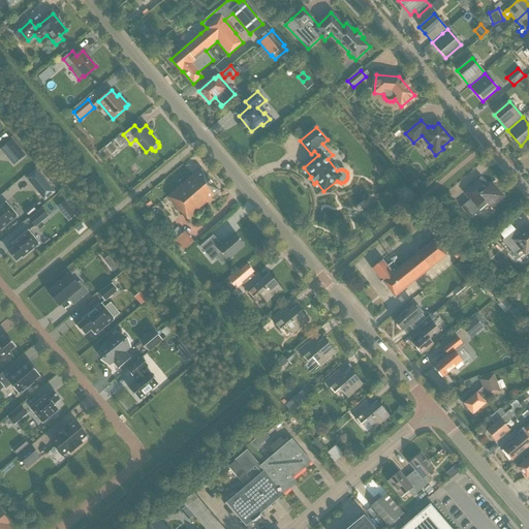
[(1,149),(2,151),(13,165),(25,156),(11,139),(1,149)]
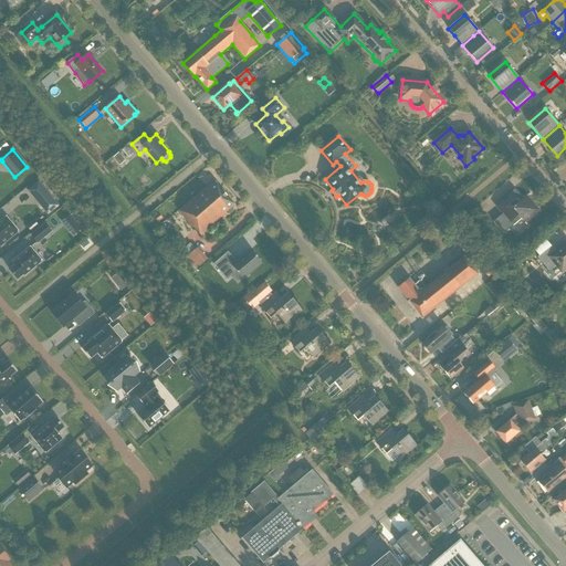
[(113,157),(119,165),(125,160),(118,153),(113,157)]
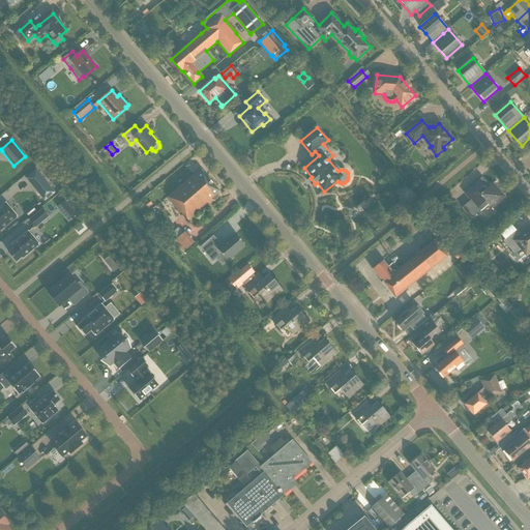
[(221,194),(201,169),(167,198),(182,215),(183,214),(188,221),(212,201),(211,200),(213,199),(213,200),(221,194)]
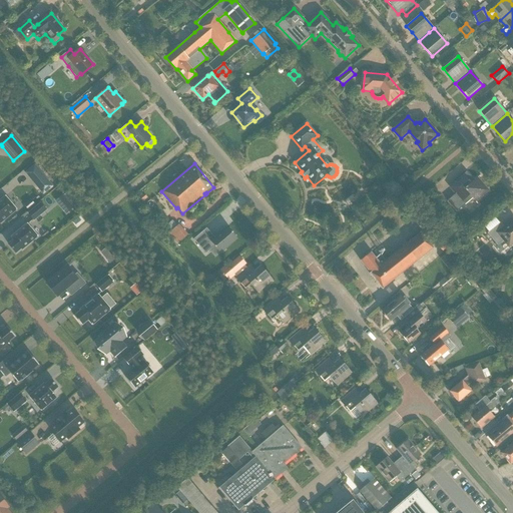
[(25,172),(43,194),(53,186),(35,164),(25,172)]
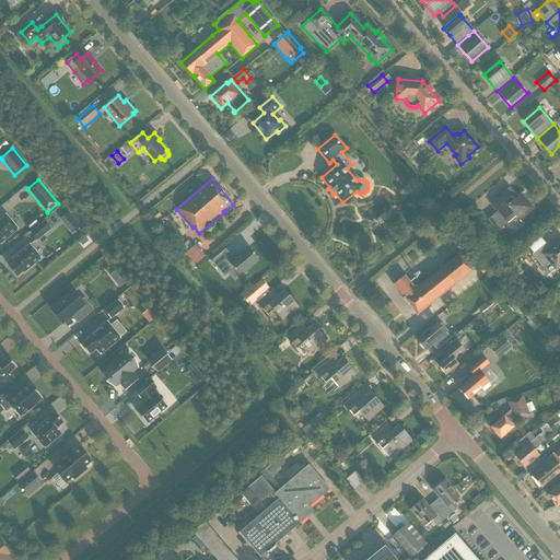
[(531,208),(520,195),(517,197),(510,187),(497,198),(502,205),(502,208),(488,220),(498,232),(516,217),(517,219),(531,208)]
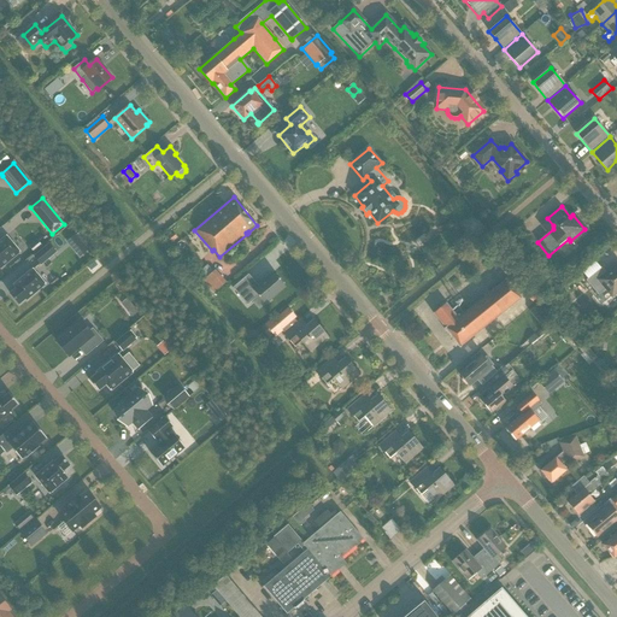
[(0,268),(0,269),(19,253),(6,236),(0,241),(0,268)]
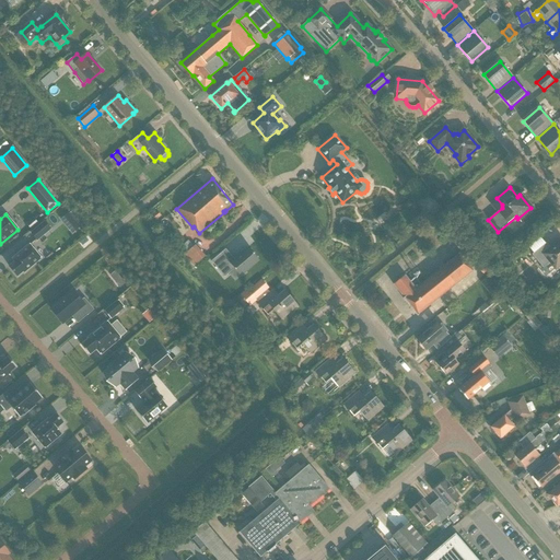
[(45,222),(31,233),(37,241),(50,230),(45,222)]
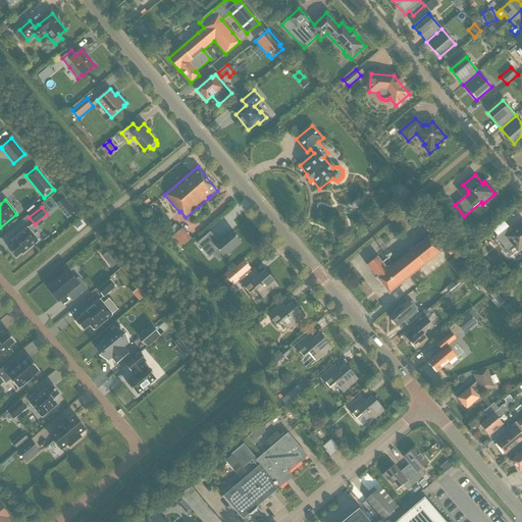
[(521,247),(521,224),(514,231),(509,226),(496,238),(507,250),(513,245),(518,251),(521,247)]
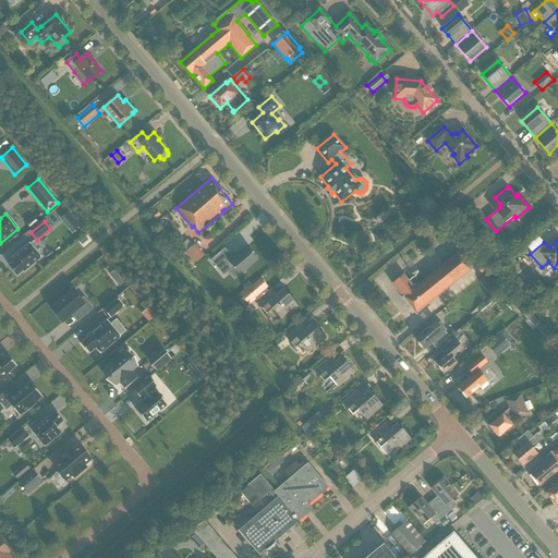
[(29,244),(27,245),(13,257),(15,261),(9,266),(17,276),(24,270),(24,271),(41,258),(29,244)]
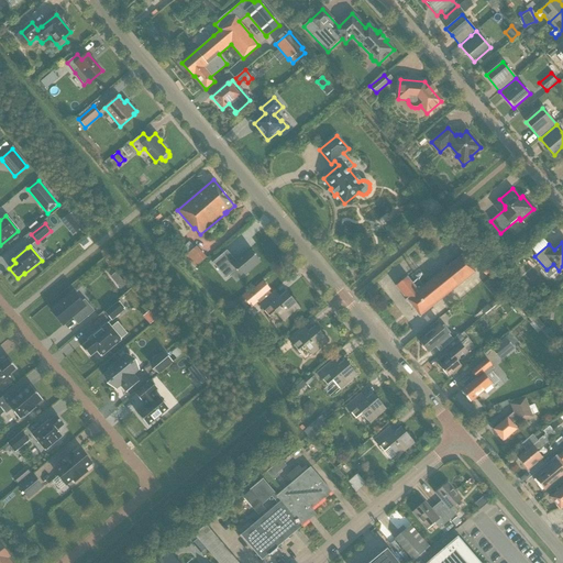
[(227,251),(212,263),(225,278),(238,268),(245,277),(262,262),(250,249),(235,261),(227,251)]
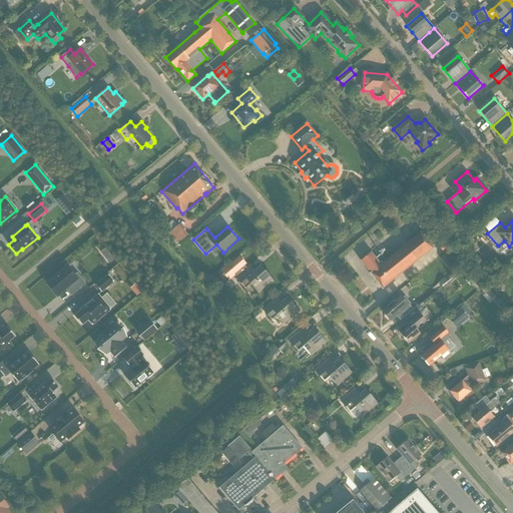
[(421,231),(406,244),(381,265),(372,252),(361,262),(371,273),(370,274),(383,290),(384,289),(418,261),(434,247),(421,231)]
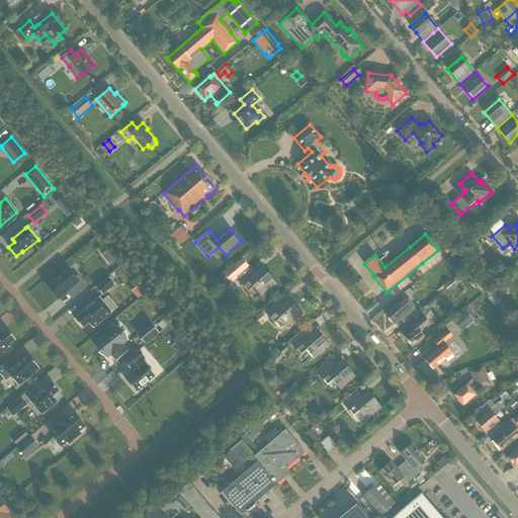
[(378,250),(378,252),(378,253),(378,255),(380,257),(381,258),(383,259),(385,258),(387,258),(390,256),(391,254),(391,252),(391,251),(390,249),(387,247),(385,247),(384,247),(382,247),(380,248),(378,250)]
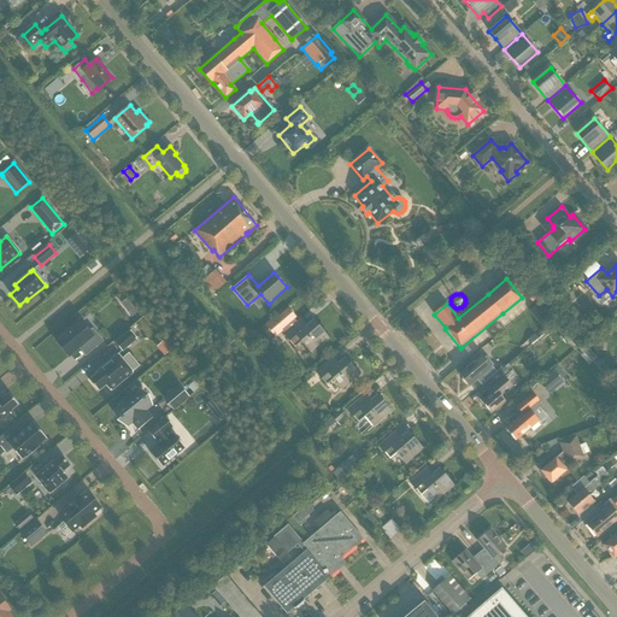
[(540,303),(532,310),(536,316),(546,309),(540,303)]
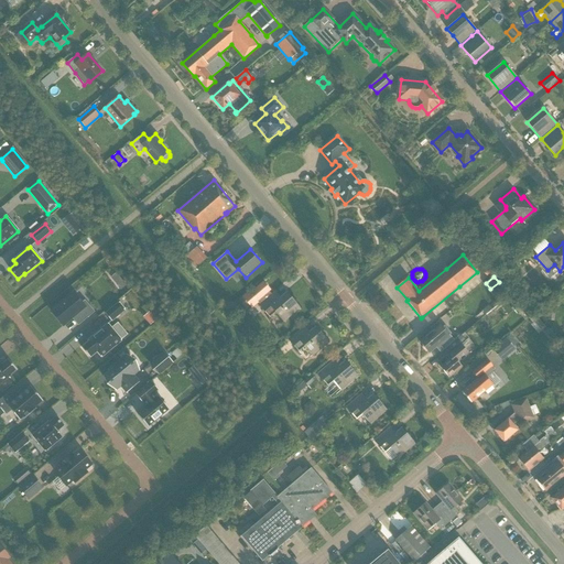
[(122,280),(117,284),(121,290),(127,285),(122,280)]
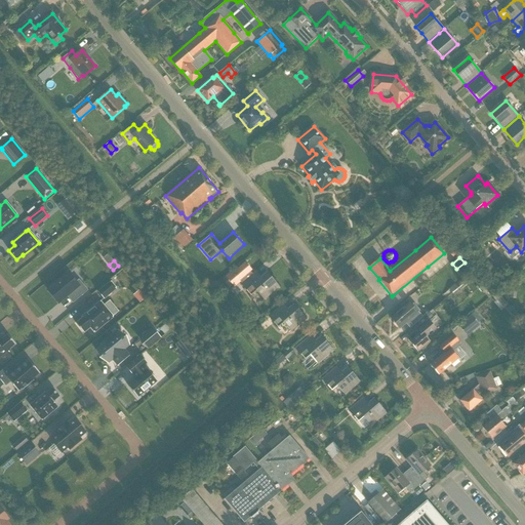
[(245,261),(228,277),(234,285),(252,270),(245,261)]
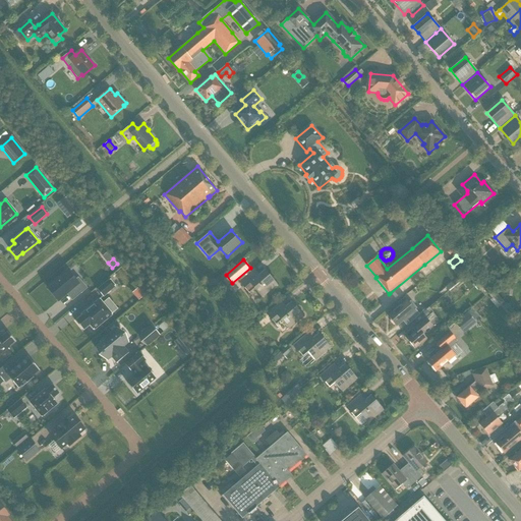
[(254,271),(240,283),(249,293),(254,289),(262,297),(277,284),(265,270),(258,275),(254,271)]
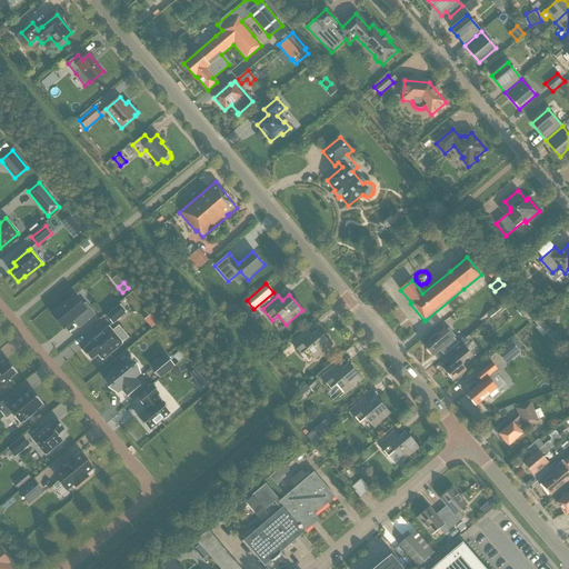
[(82,306),(75,296),(51,315),(65,329),(78,318),(83,325),(96,315),(86,302),(82,306)]
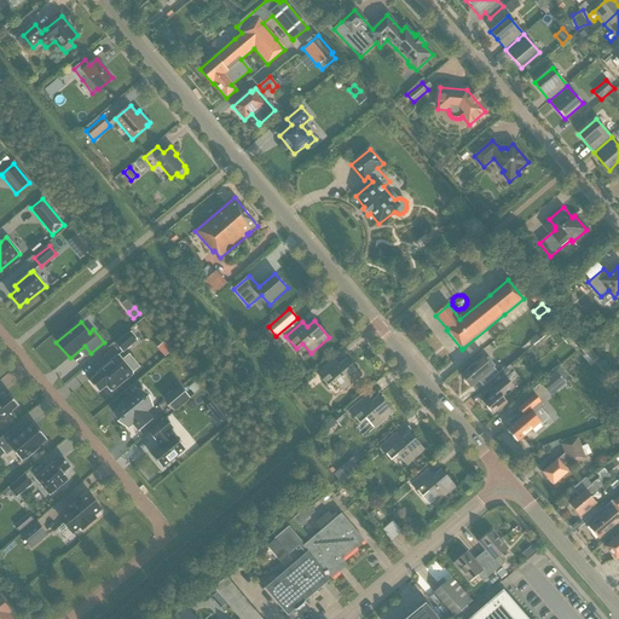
[(116,345),(122,353),(138,341),(131,333),(116,345)]
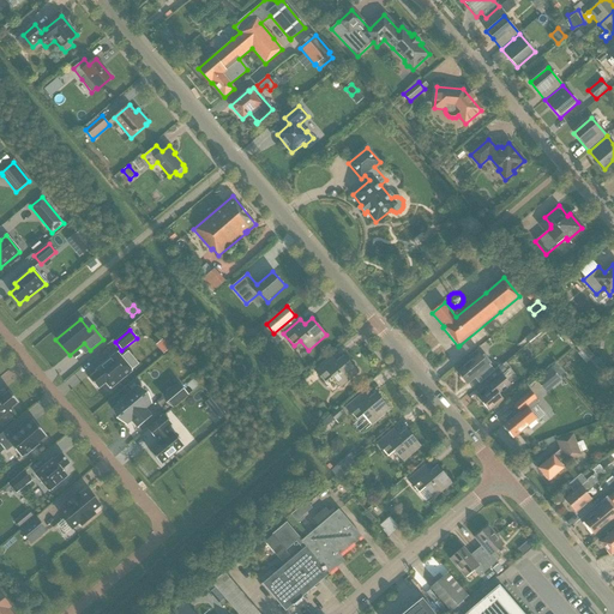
[(470,357),(473,360),(457,373),(467,384),(475,378),(480,384),(494,372),(489,365),(492,363),(485,355),(482,356),(477,351),(470,357)]
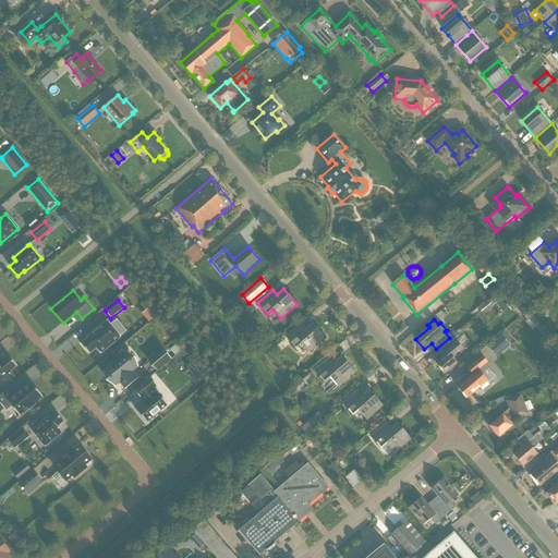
[(107,320),(87,337),(87,338),(81,343),(89,353),(96,348),(100,353),(121,337),(107,320)]
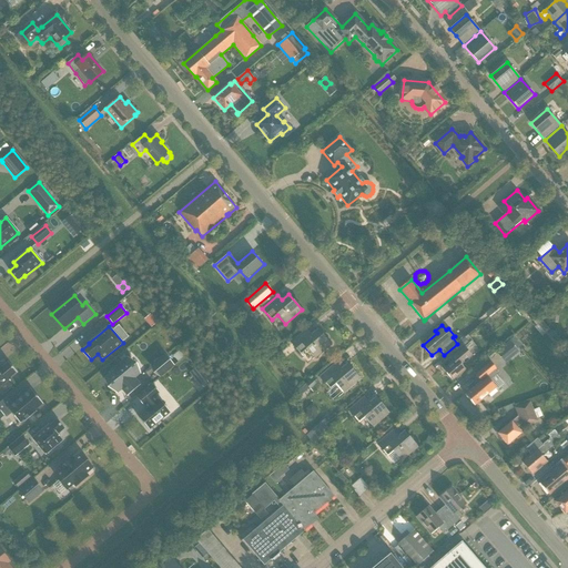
[(307,330),(291,343),(301,354),(307,350),(315,358),(331,344),(317,328),(311,334),(307,330)]
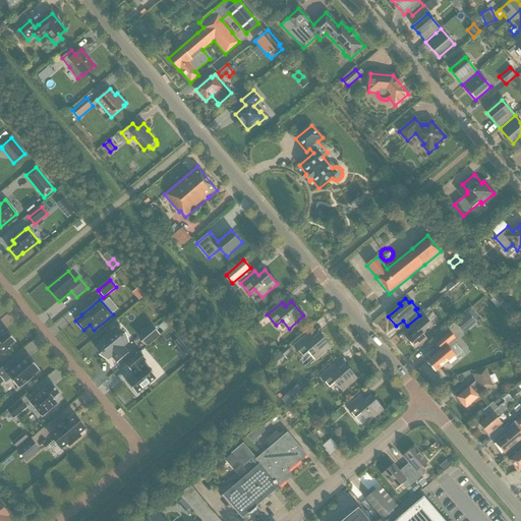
[(418,330),(407,339),(415,349),(426,339),(423,335),(432,327),(426,320),(430,315),(426,310),(412,322),(418,330)]
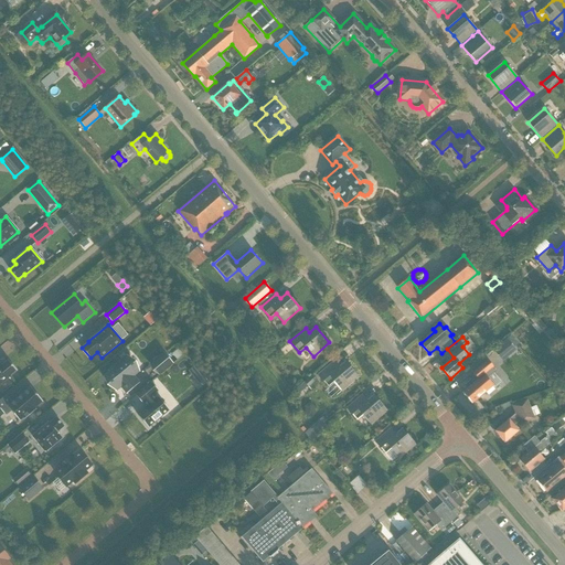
[(505,339),(492,350),(498,355),(511,344),(505,339)]
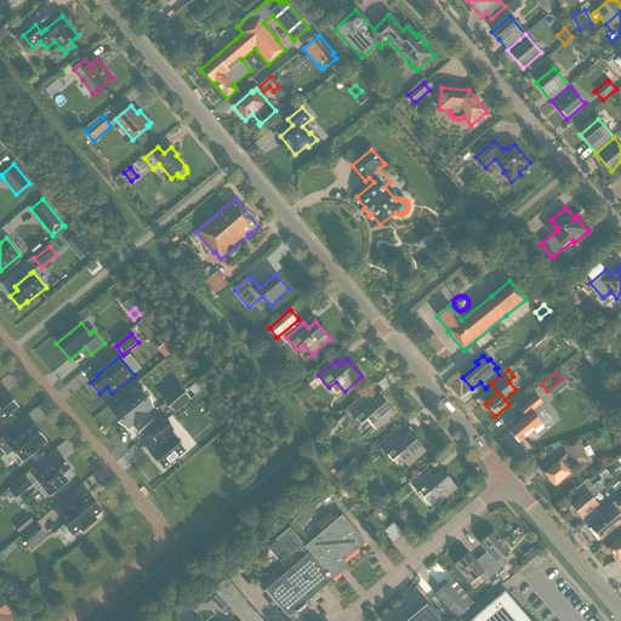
[(181,388),(166,402),(175,411),(189,399),(181,388)]
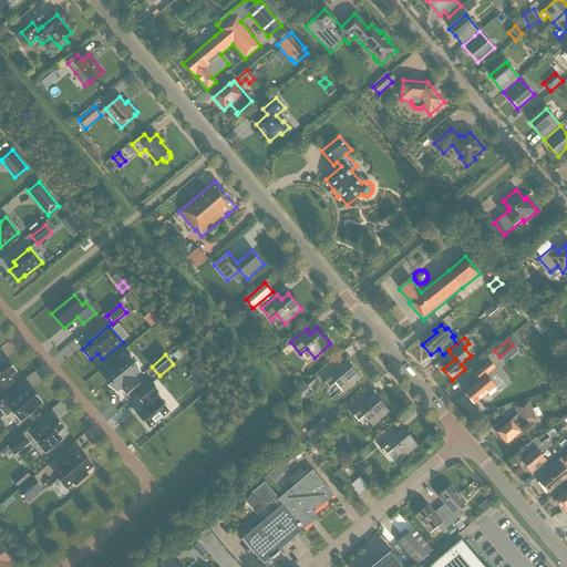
[(134,366),(127,358),(110,372),(111,373),(105,378),(106,378),(104,379),(109,385),(111,383),(117,391),(122,387),(127,393),(138,384),(133,378),(140,372),(134,367),(134,366)]
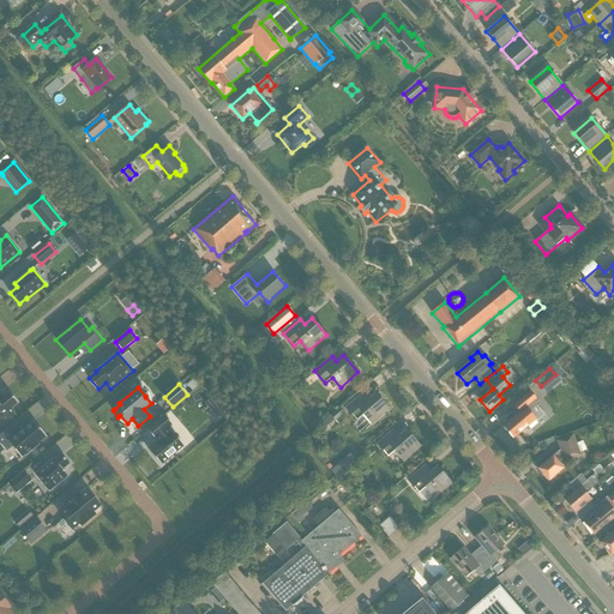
[(1,398),(0,396),(0,419),(11,409),(18,402),(10,391),(1,398)]
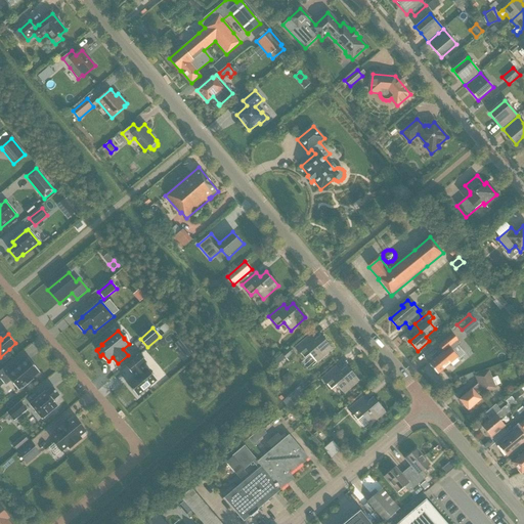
[(459,344),(456,341),(457,340),(451,334),(438,345),(444,352),(429,364),(438,376),(451,364),(457,358),(451,351),(459,344)]
